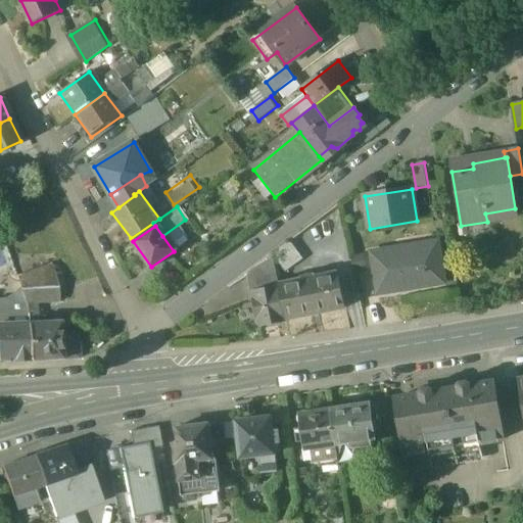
[(397,248),(371,253),(374,271),(377,290),(379,289),(418,283),(419,288),(444,284),(439,247),(398,253),(397,248)]
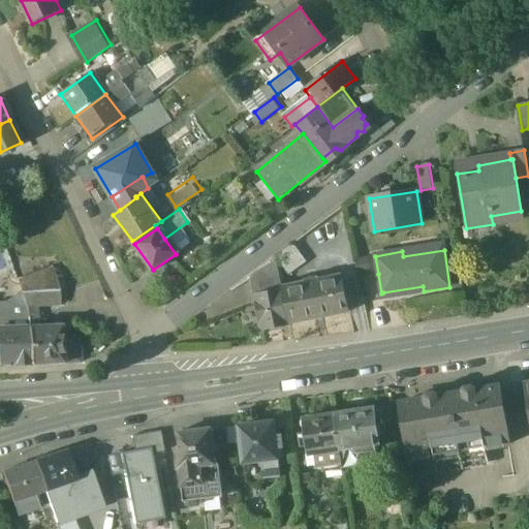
[(276,261),(251,278),(254,296),(282,290),(282,288),(282,287),(276,261)]
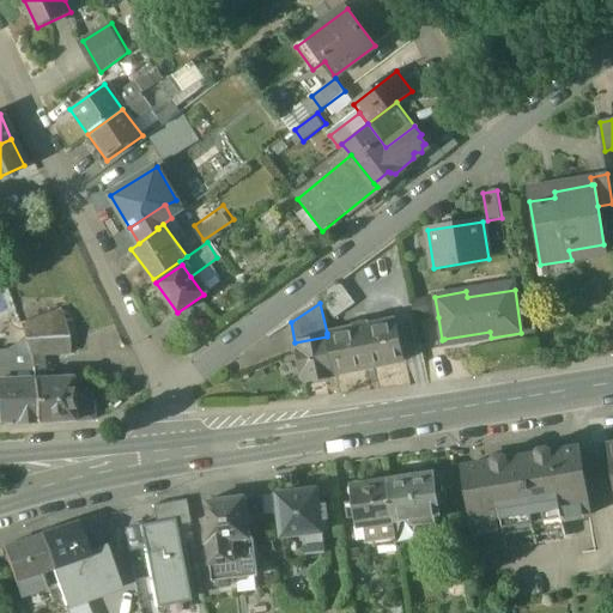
[(60,310),(20,323),(25,340),(68,337),(66,325),(60,310)]
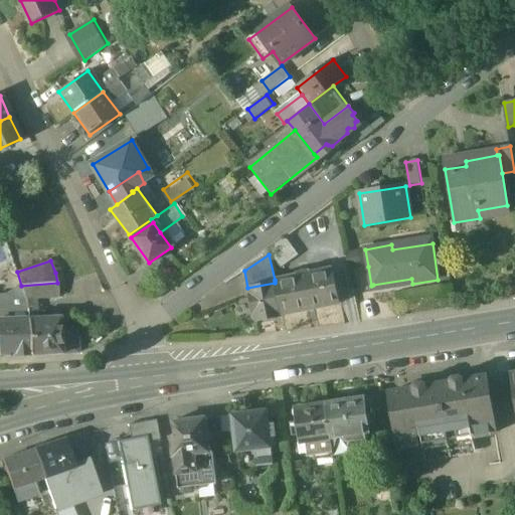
[(368,267),(349,270),(354,293),(374,291),(373,285),(371,286),(368,267)]
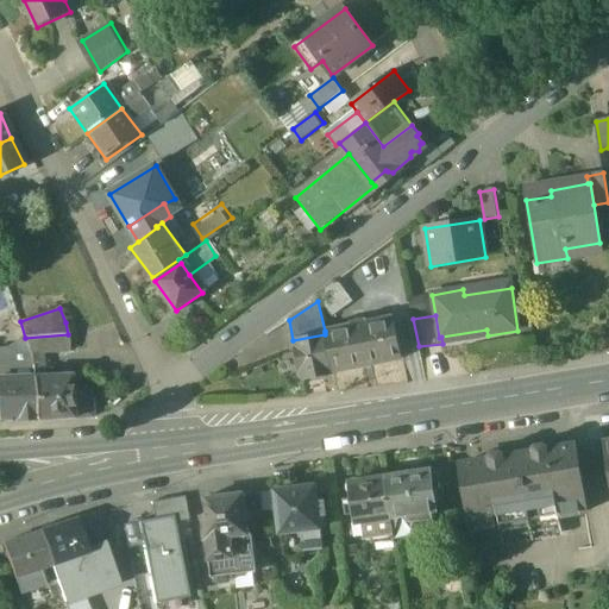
[(365,321),(352,324),(352,326),(325,331),(334,374),(403,359),(394,318),(366,322),(365,321)]
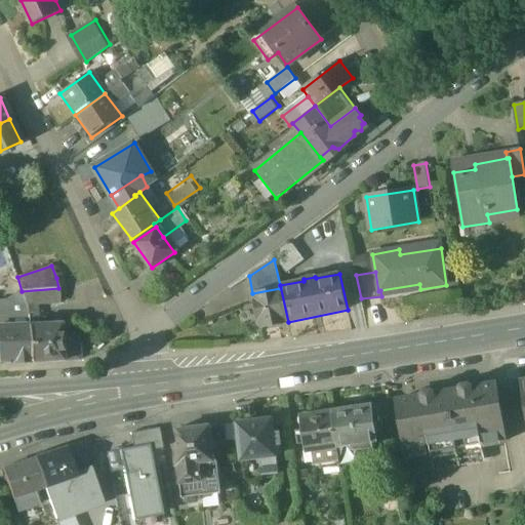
[(280,288),(252,293),(259,327),(288,322),(280,285),(280,286),(280,288)]
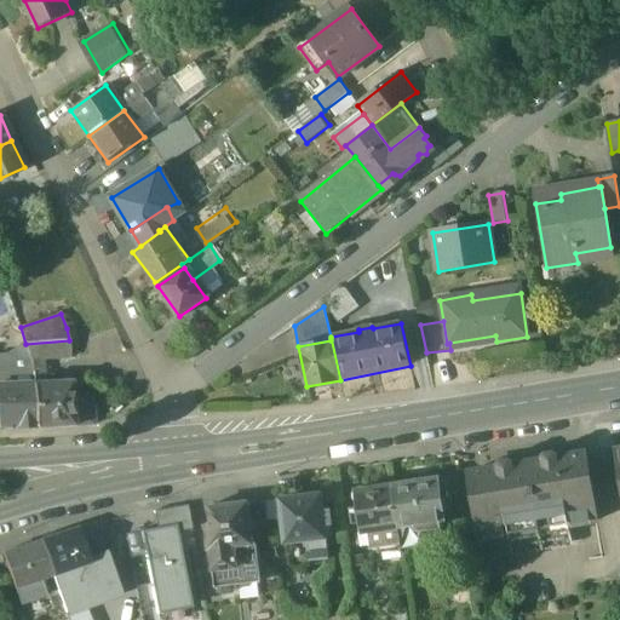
[(69,340),(26,344),(32,360),(42,360),(70,357),(69,340)]
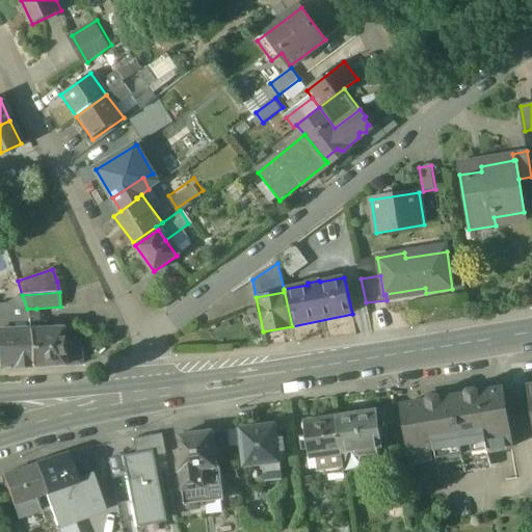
[(36,309),(27,309),(27,311),(28,329),(29,329),(38,328),(36,309)]
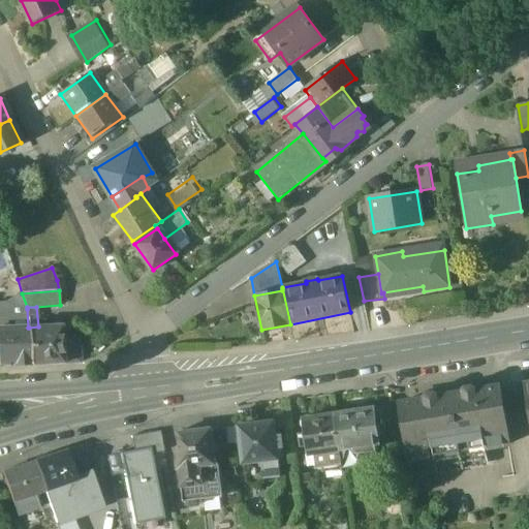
[(38,327),(29,328),(31,366),(63,364),(62,338),(61,325),(38,327)]
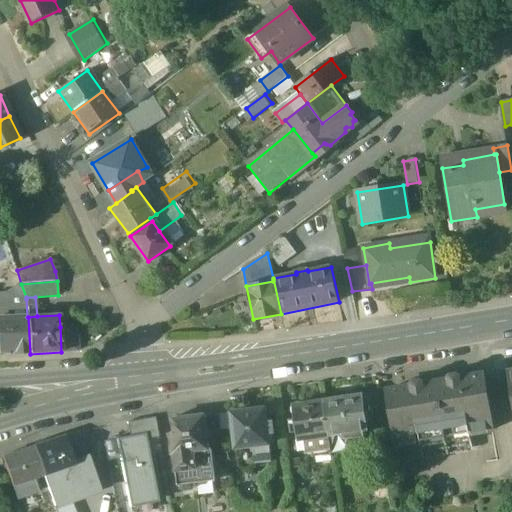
[(7,318),(0,318),(0,355),(30,354),(28,317),(7,318)]
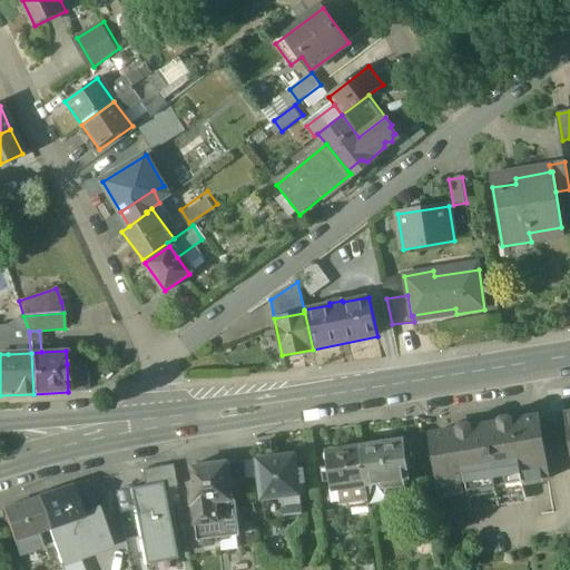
[(86,363),(67,364),(68,392),(87,391),(86,363)]
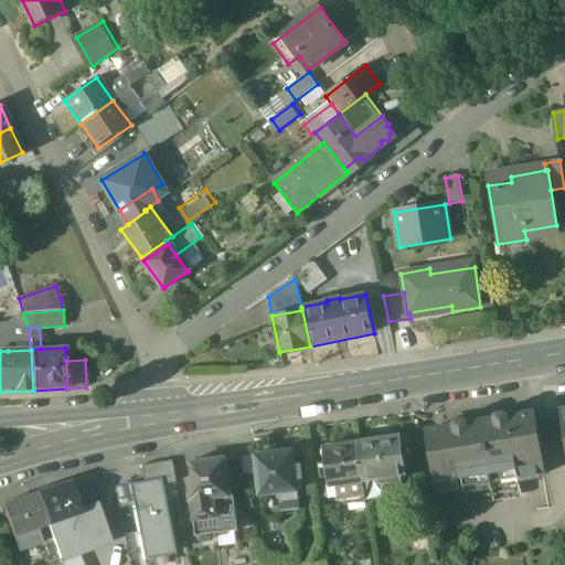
[(493,422),(469,425),(464,419),(458,420),(452,427),(428,430),(438,492),(544,476),(535,415),(512,418),(505,414),(499,415),(493,422)]
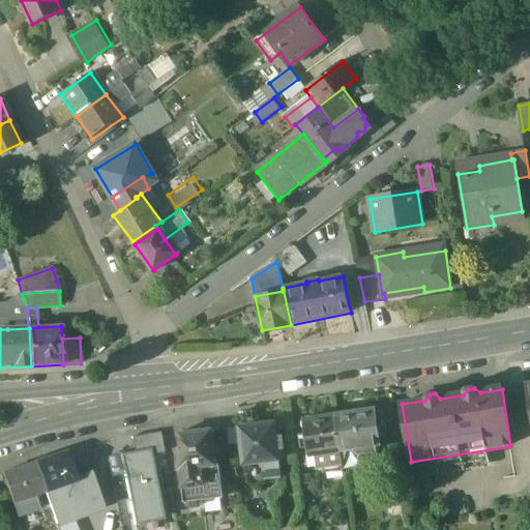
[(376,410),(336,416),(341,450),(359,448),(359,452),(362,452),(362,453),(378,450),(378,445),(381,445),(379,429),(381,429),(383,425),(382,414),(378,411),(376,412),(376,410)]
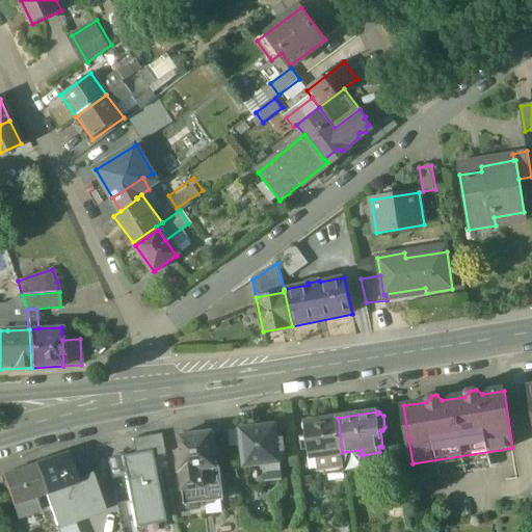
[(303,430),(306,432),(310,457),(316,456),(341,452),(342,452),(338,418),(313,421),(311,420),(308,420),(306,421),(303,423),(302,426),(302,428),(303,430)]
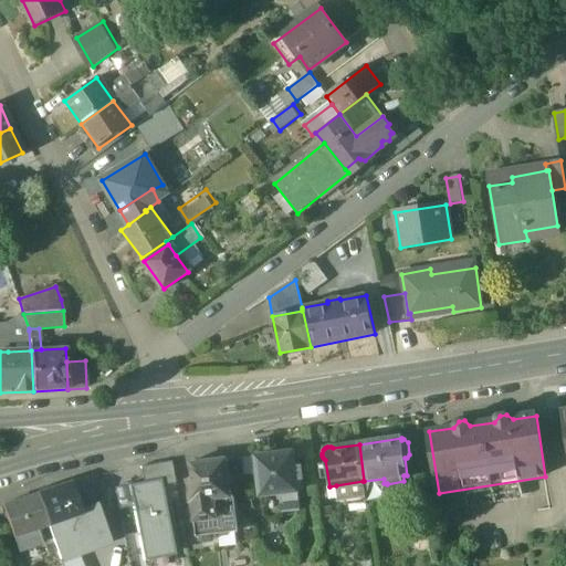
[(293,452),(257,457),(261,496),(262,496),(299,492),(293,452)]
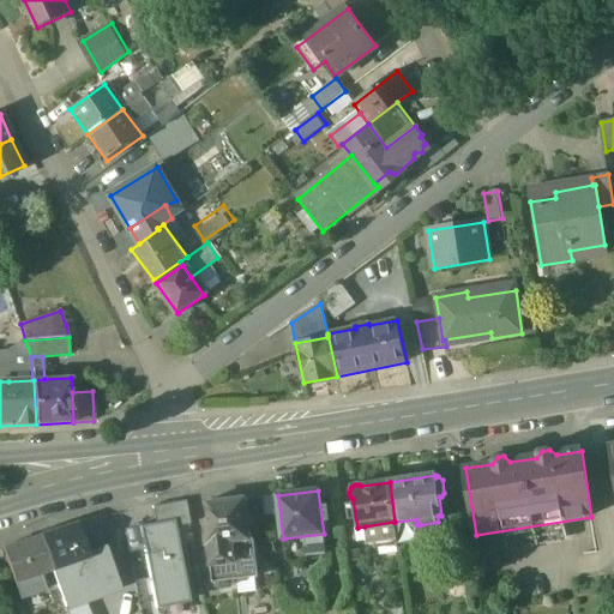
[(246,498),(203,504),(209,543),(215,582),(262,576),(256,539),(256,537),(254,537),(253,536),(251,536),(246,498)]
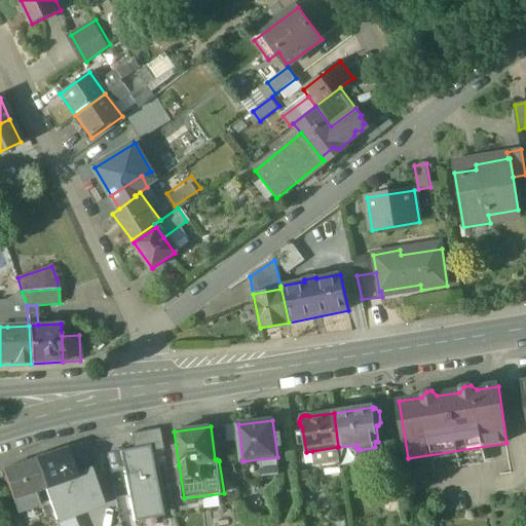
[(130,435),(133,448),(149,446),(150,452),(162,450),(158,429),(130,435)]
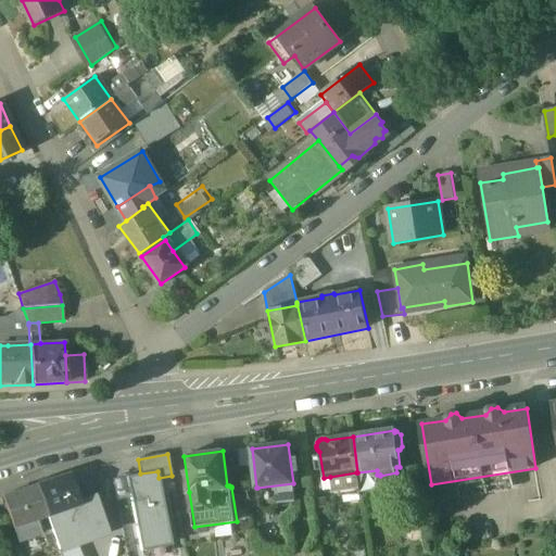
[(126,477),(139,551),(171,545),(159,478),(158,471),(140,474),(126,477)]
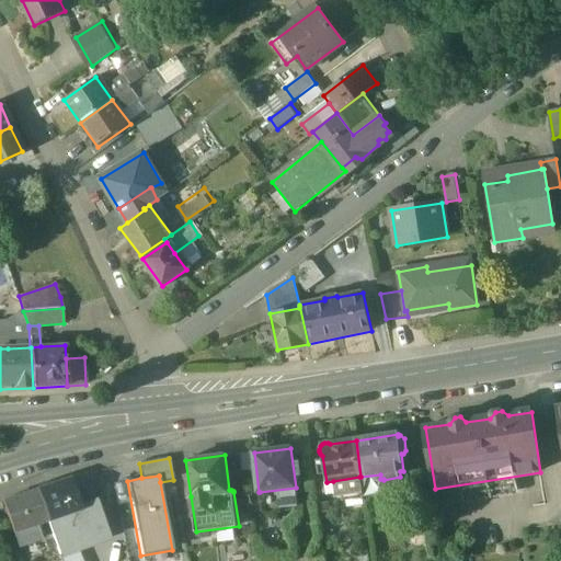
[(359,477),(333,481),(335,497),(363,494),(359,477)]
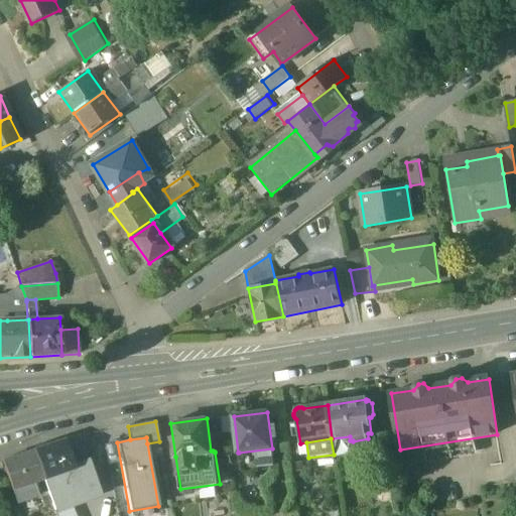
[(66,439),(33,450),(43,479),(75,469),(66,439)]
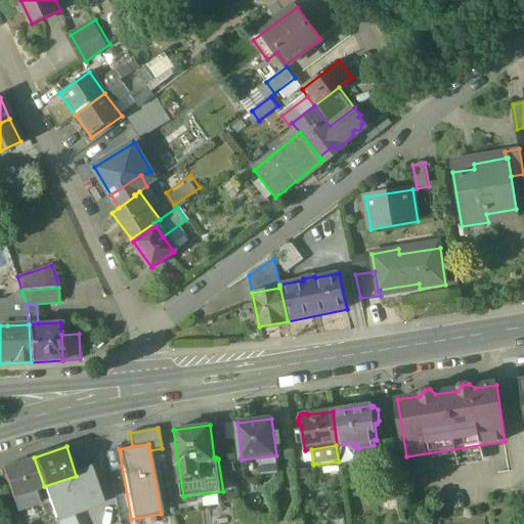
[(276,455),(243,460),(245,477),(250,481),(257,480),(262,474),(278,473),(276,455)]
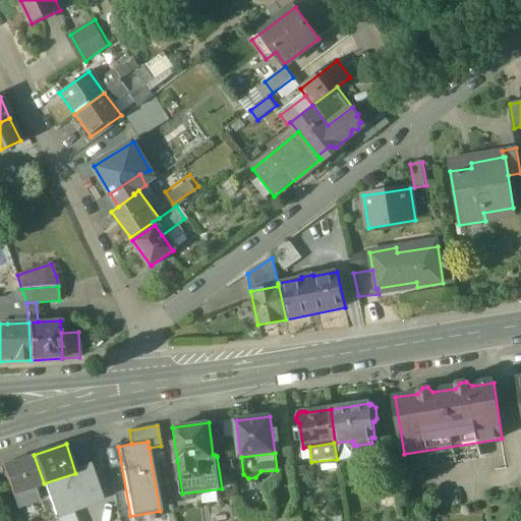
[(34,455),(2,465),(12,495),(13,495),(35,486),(44,483),(34,455)]
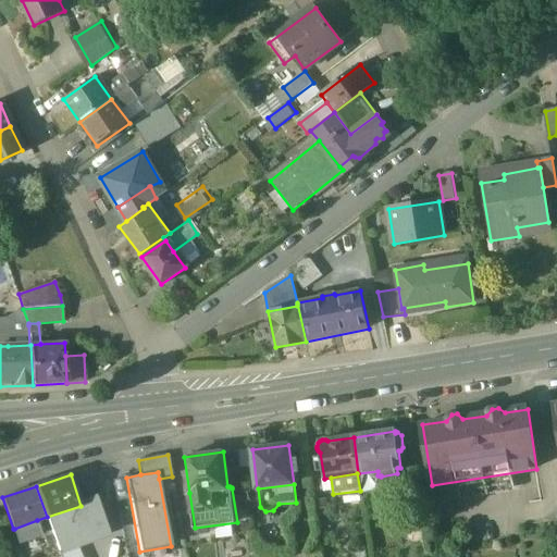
[(81,506),(47,517),(61,556),(81,556),(77,545),(108,534),(95,500),(81,506)]
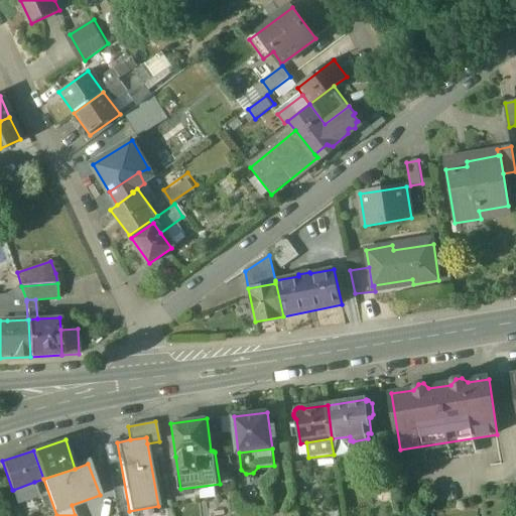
[(34,482),(13,490),(17,501),(38,494),(34,482)]
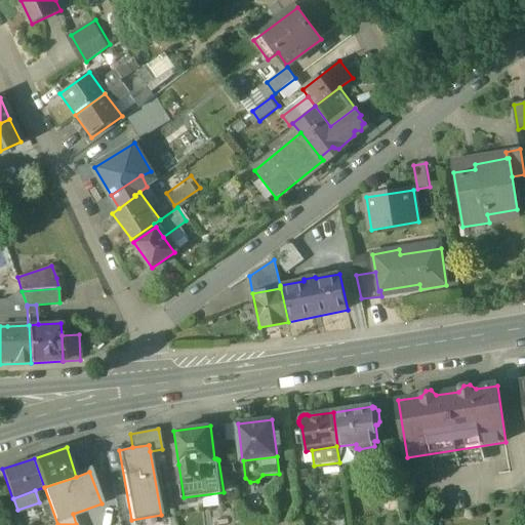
[(114,508),(88,515),(90,524),(112,524),(118,523),(114,508)]
